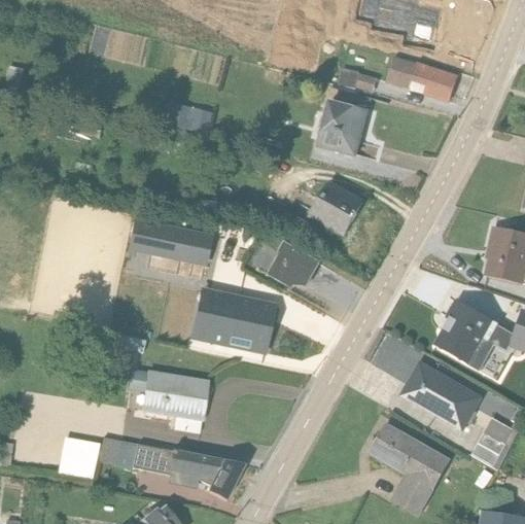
[(395,55),(388,79),(450,100),(458,76),(395,55)]
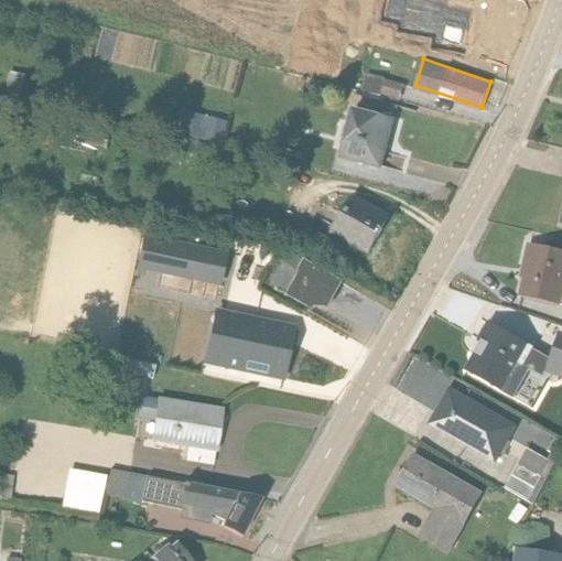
[(10,71),(6,90),(22,92),(26,73),(10,71)]
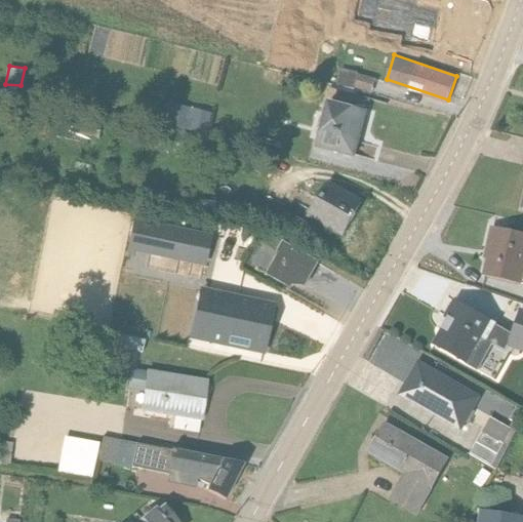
[(342,68),(337,84),(355,87),(355,86),(372,91),(376,78),(359,72),(359,71),(342,68)]
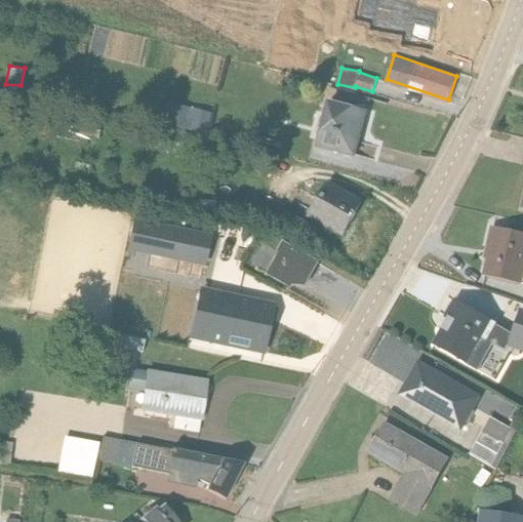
[(353,137),(359,110),(328,103),(318,144),(356,154),(359,139),(353,137)]
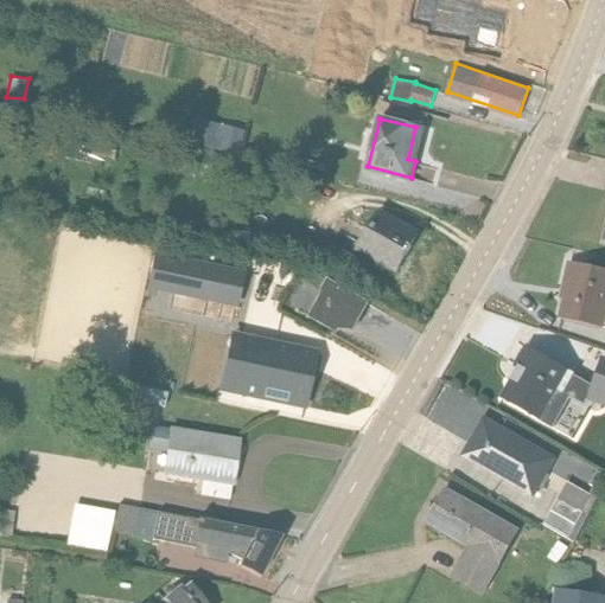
[(244,129),(220,122),(214,146),(237,153),(244,129)]
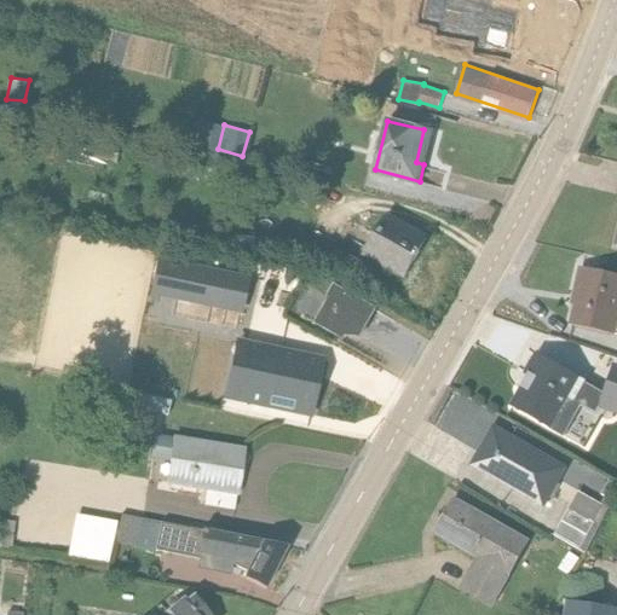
[(87,148),(84,163),(102,167),(104,158),(117,161),(119,154),(87,148)]
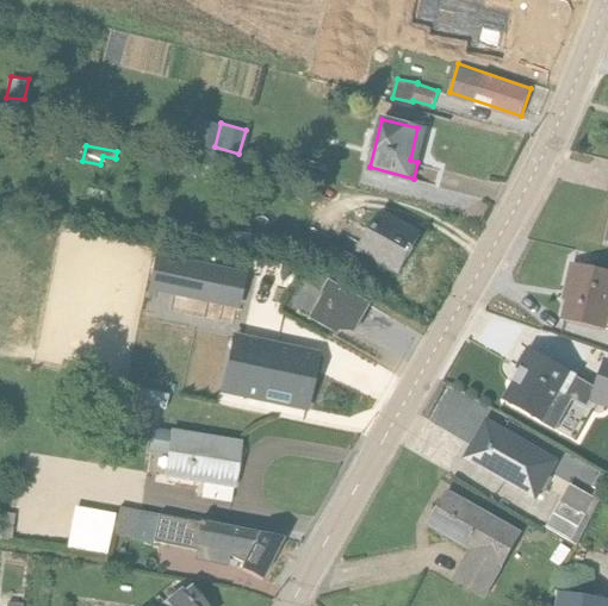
[(90,182),(87,194),(106,198),(109,186),(90,182)]
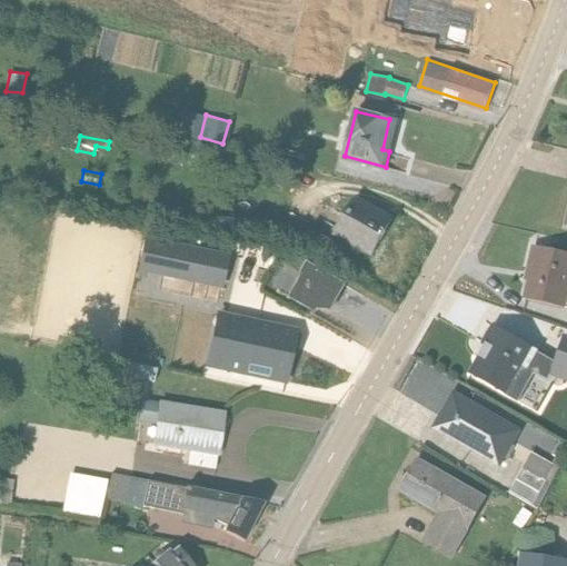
[(386,229),(393,218),(355,197),(336,231),(372,254),(383,236),(384,236),(387,230),(386,229)]
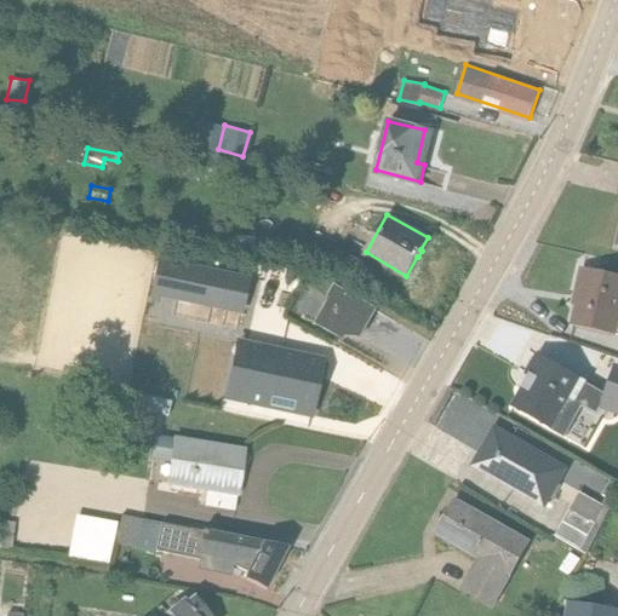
[(159,255),(150,294),(244,314),(252,275),(159,255)]
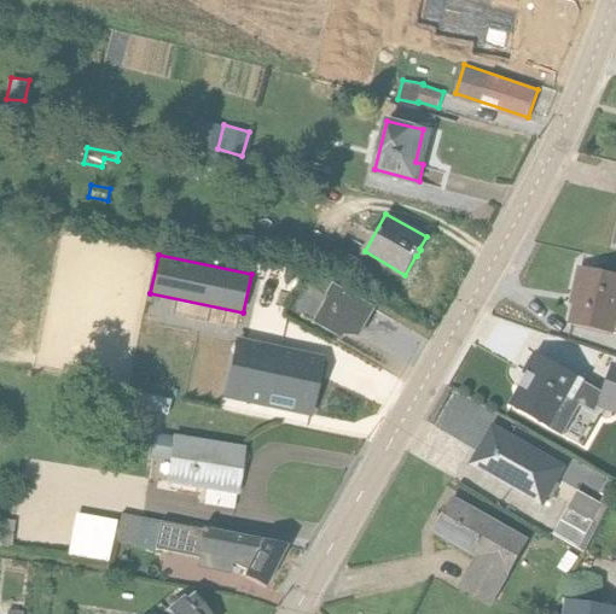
[(573,322),(614,332),(615,326),(615,273),(581,264),(576,286),(581,287),(573,322)]
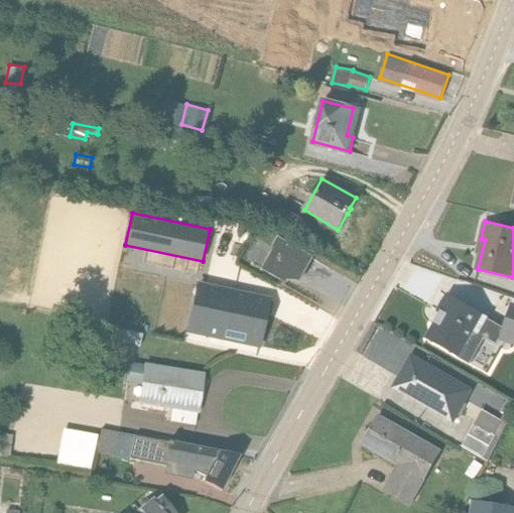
[(300,279),(313,255),(278,236),(261,267),(286,280),(290,273),(300,279)]
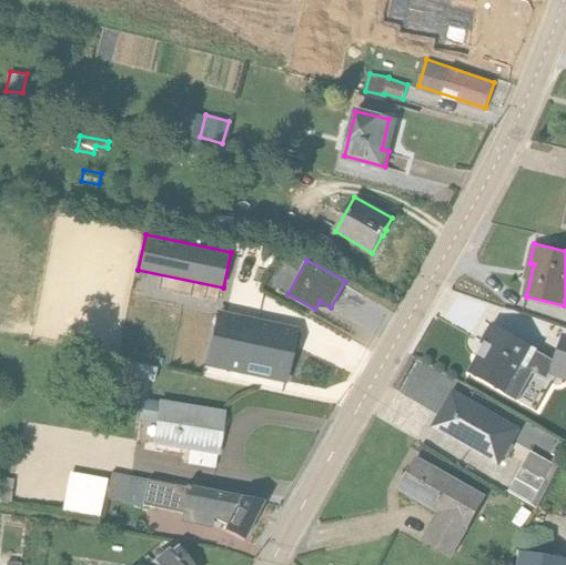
[(255,338),(259,322),(216,312),(206,362),(285,379),(293,345),(255,338)]
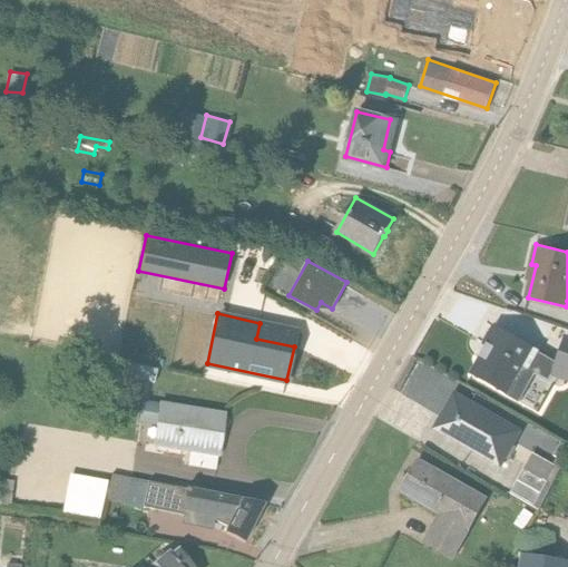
[(557,360),(495,325),(485,342),(489,344),(472,373),(521,400),(535,374),(550,382),(555,375),(567,380),(567,334),(566,334),(557,360)]
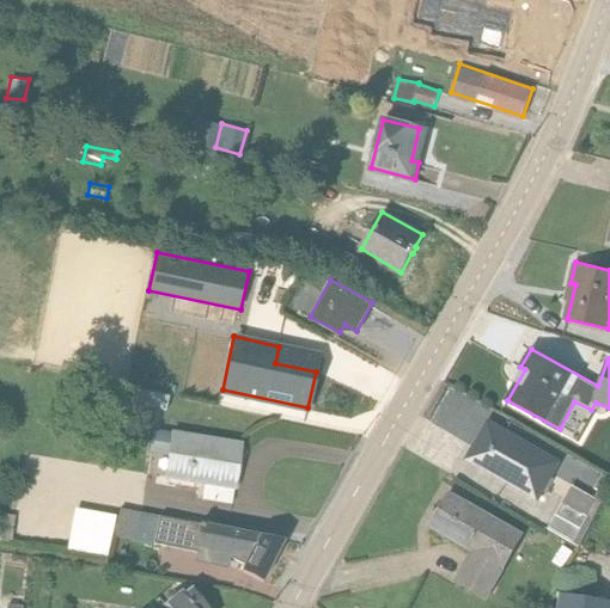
[(135,388),(133,401),(166,409),(170,394),(135,388)]
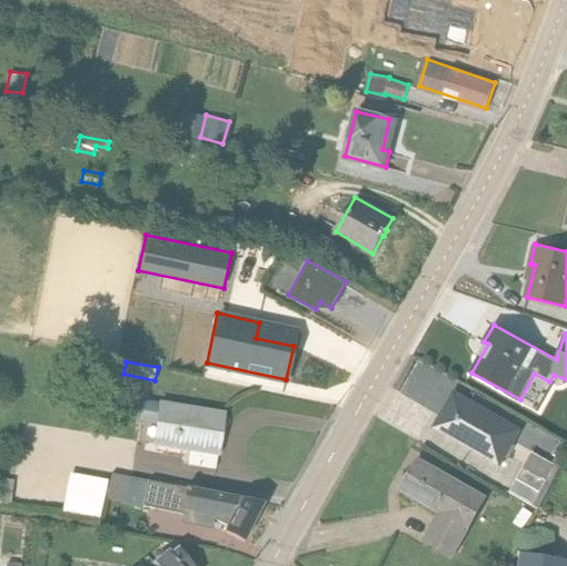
[(456,395),(437,425),(501,462),(519,430),(456,395)]
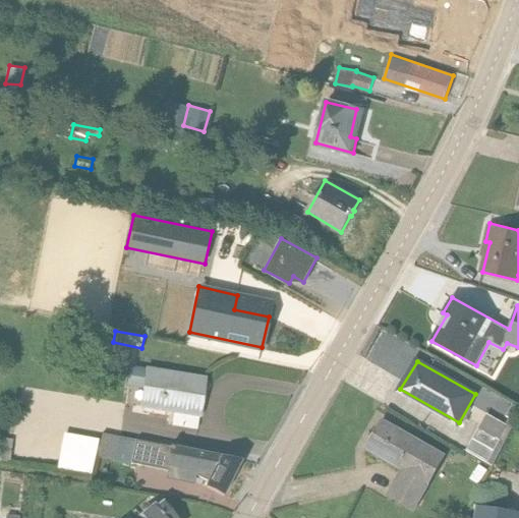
[(205,378),(130,367),(127,385),(145,386),(140,407),(173,412),(172,424),(197,427),(205,378)]
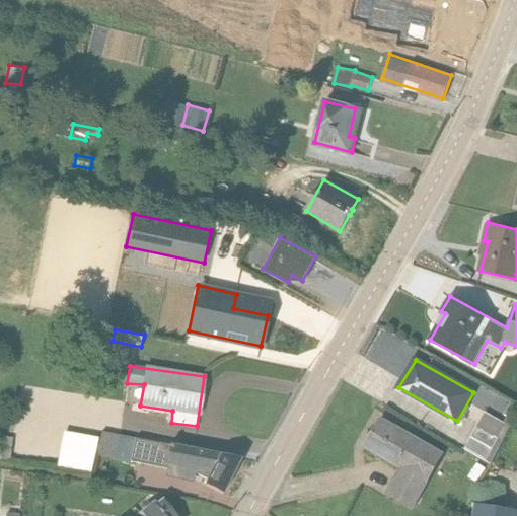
[(442,452),(381,417),(365,445),(401,466),(387,492),(412,506),(442,452)]
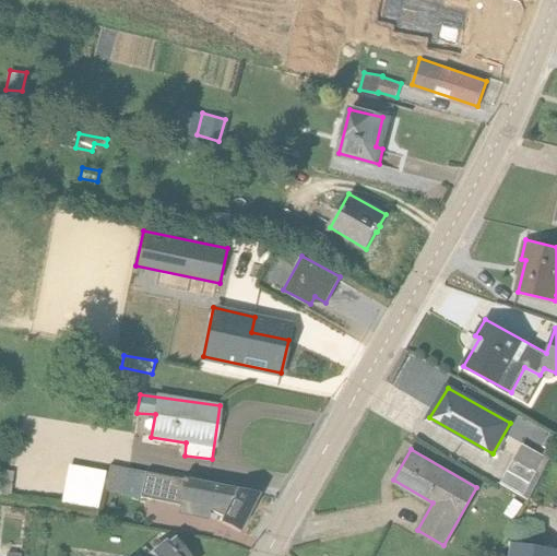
[(514,458),(501,482),(529,497),(542,473),(514,458)]
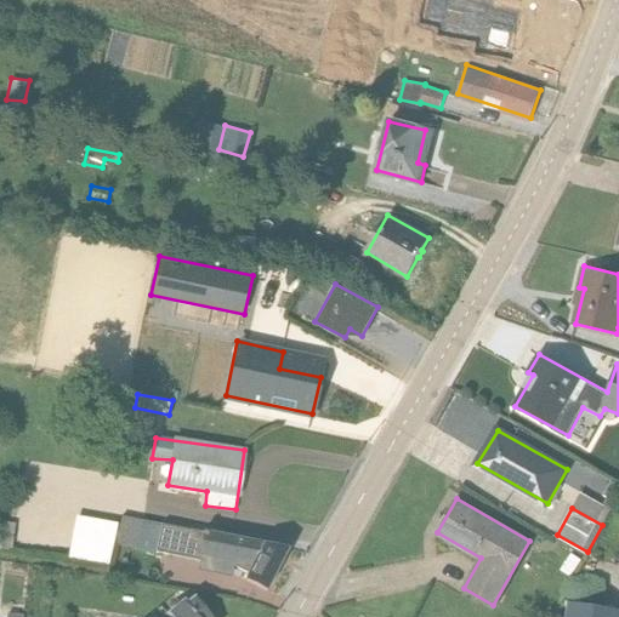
[(158,552),(163,523),(124,514),(117,544),(158,552)]
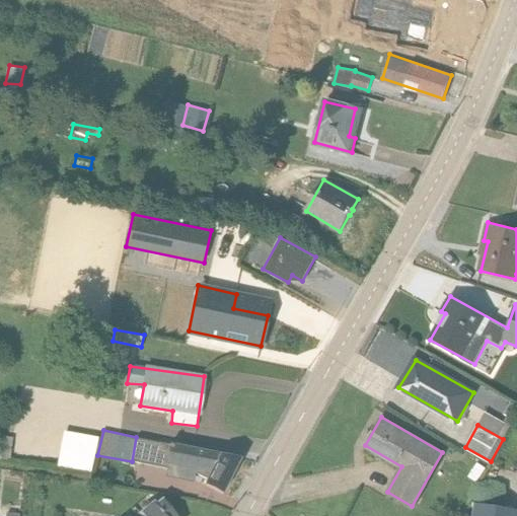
[(65,431),(58,464),(91,471),(98,437),(65,431)]
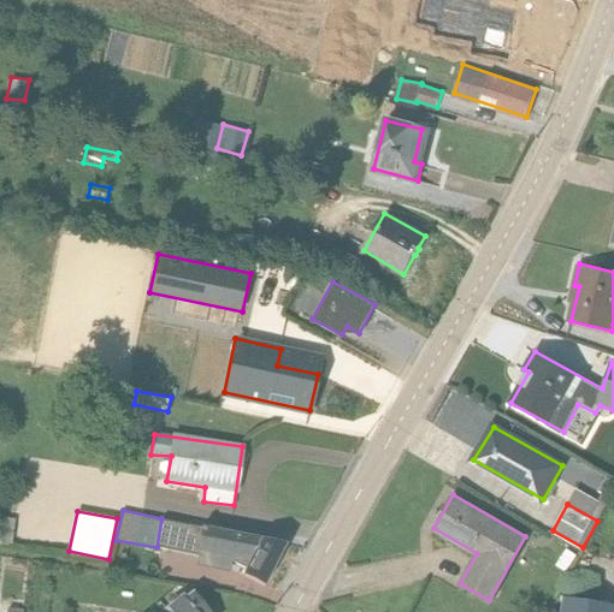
[(3,516),(0,530),(0,538),(1,538),(0,544),(12,545),(16,517),(3,516)]
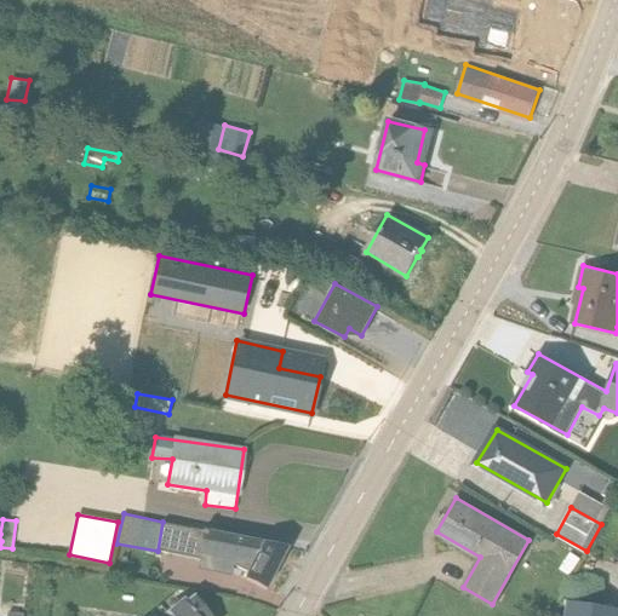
[(162,522),(158,551),(200,558),(201,553),(235,560),(234,564),(247,571),(245,576),(267,588),(289,546),(162,522)]
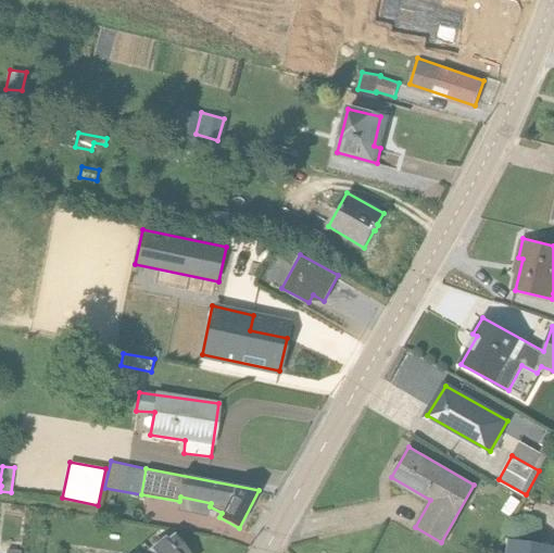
[(180,497),(179,501),(178,510),(209,515),(210,506),(211,503),(180,497)]
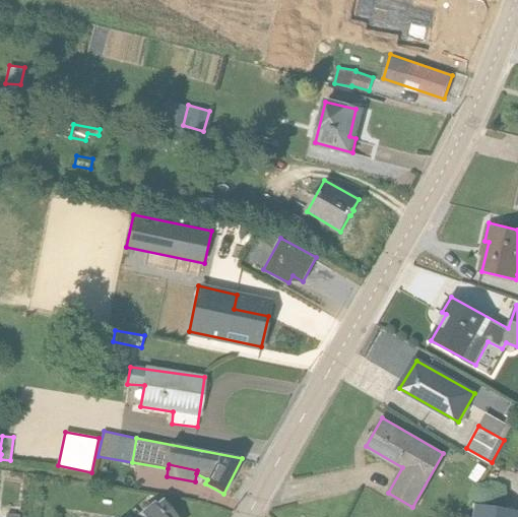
[(177,516),(162,499),(156,504),(154,501),(140,513),(143,516),(177,516)]
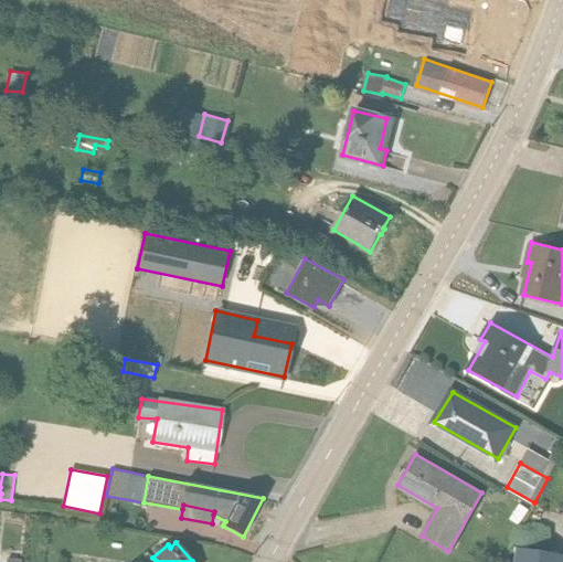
[(562,553),(519,547),(516,561),(562,561),(562,553)]
